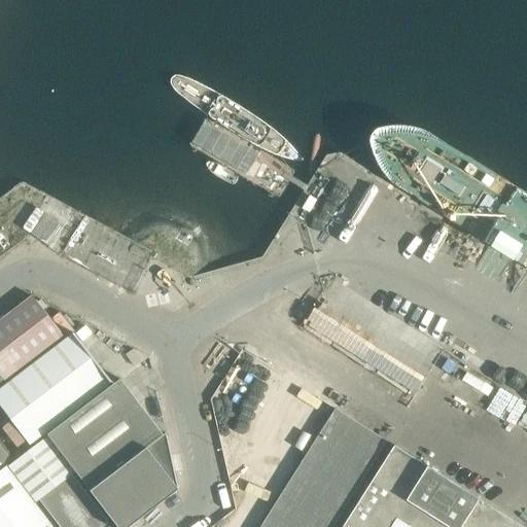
[(47,242),(61,220),(27,200),(13,221),(47,242)]
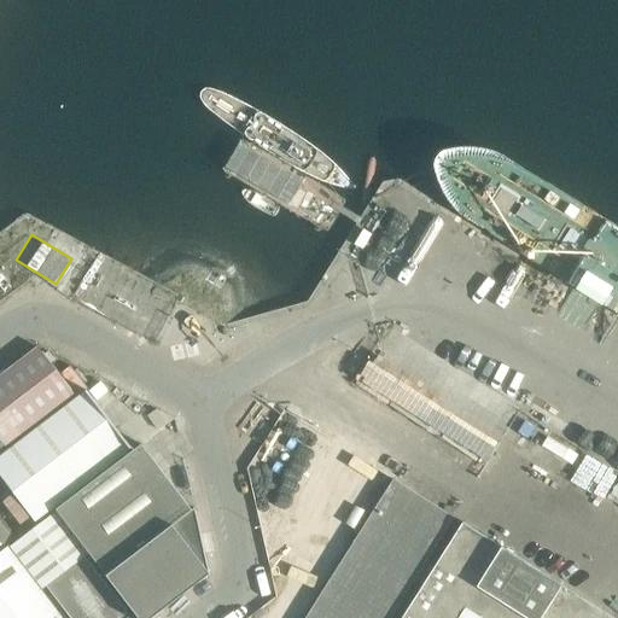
[(38,348),(0,375),(0,439),(5,447),(74,395),(38,348)]
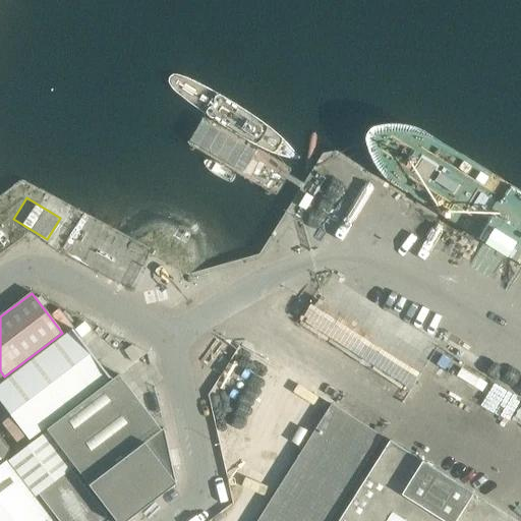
[(311,303),(298,330),(410,387),(424,360),(311,303)]
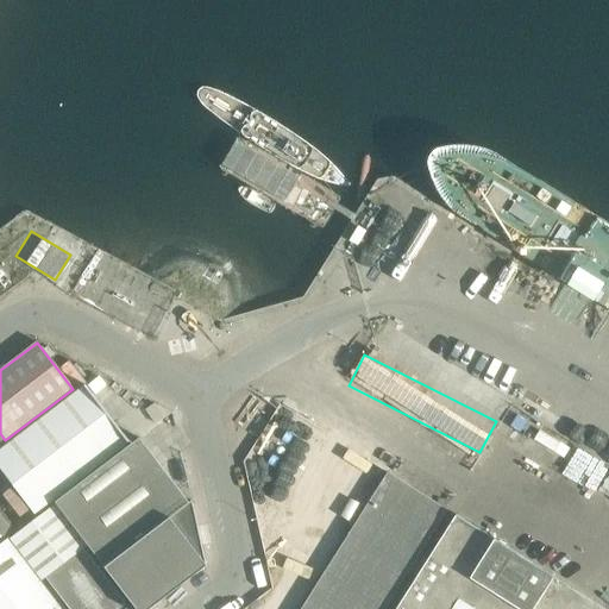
[(86,385),(0,450),(0,469),(35,514),(129,441),(86,385)]
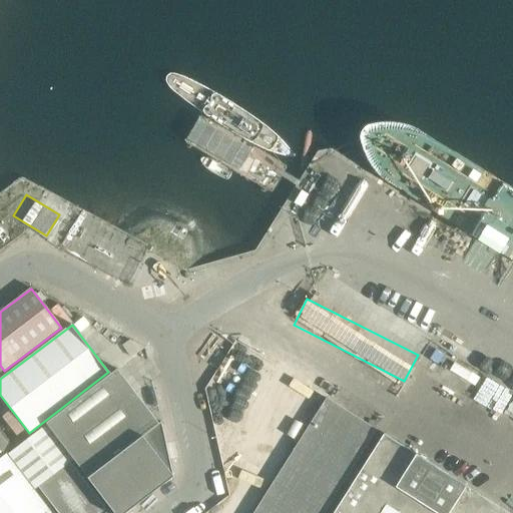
[(158,424),(116,370),(45,424),(87,479),(159,425),(158,424)]
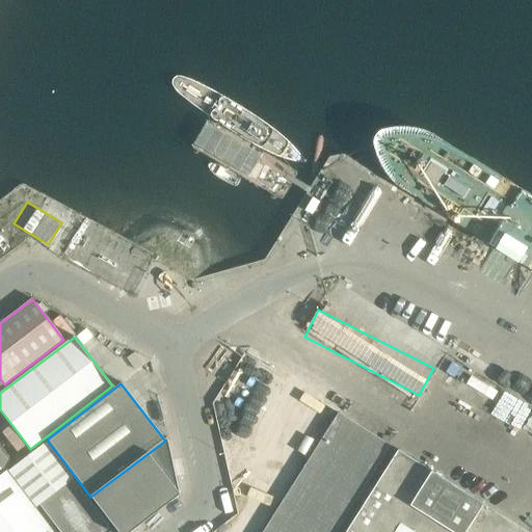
[(391,447),(338,413),(262,531),(336,531),(356,500),(391,447)]
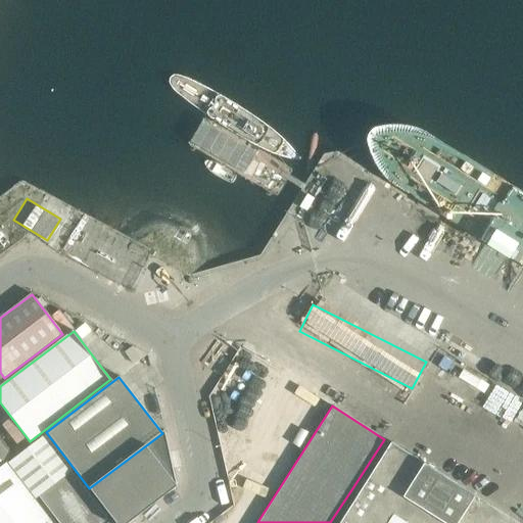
[(162,433),(89,488),(116,522),(130,522),(177,486),(164,430),(161,432),(162,433)]
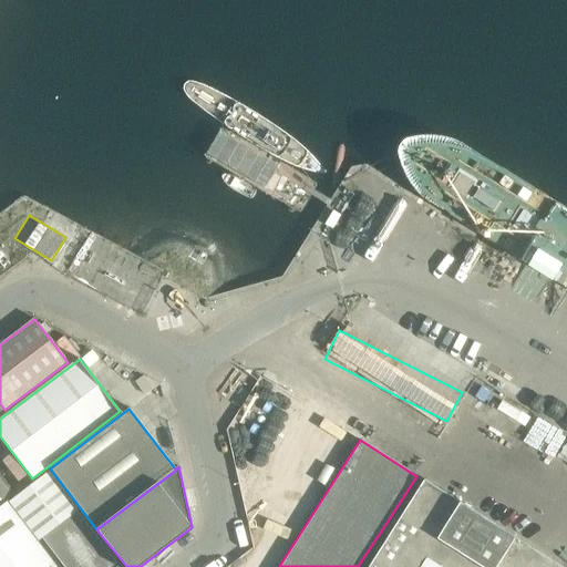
[(80,508),(51,471),(10,503),(39,540),(42,537),(64,566),(110,566),(116,563),(76,511),(80,508)]
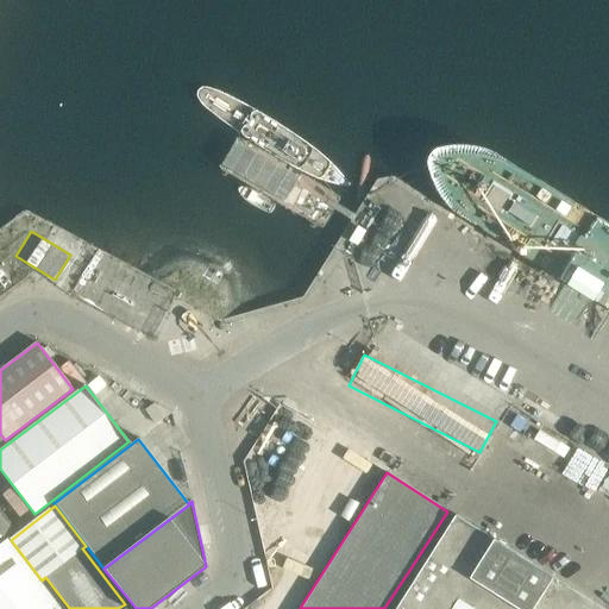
[(0,507),(0,541),(17,528),(0,507)]
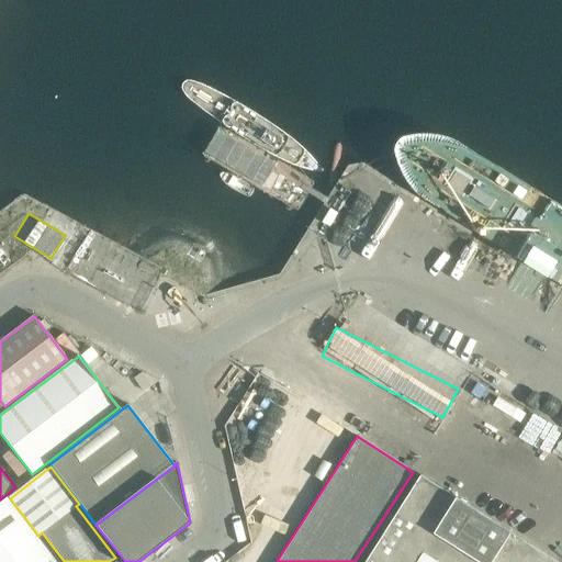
[(557,561),(501,528),(420,476),(388,528),(366,561),(557,561)]
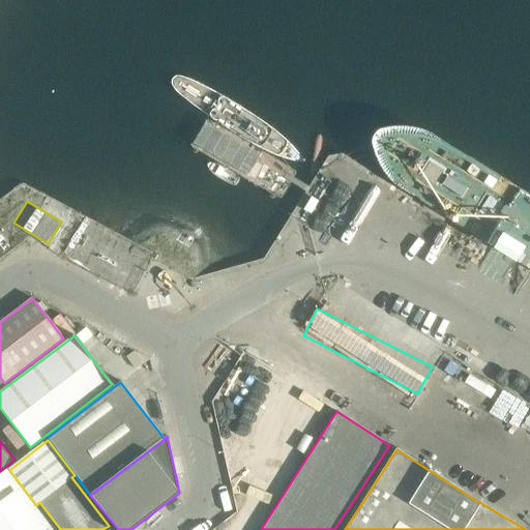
[(0,529),(53,529),(28,498),(6,470),(0,474),(0,529)]
